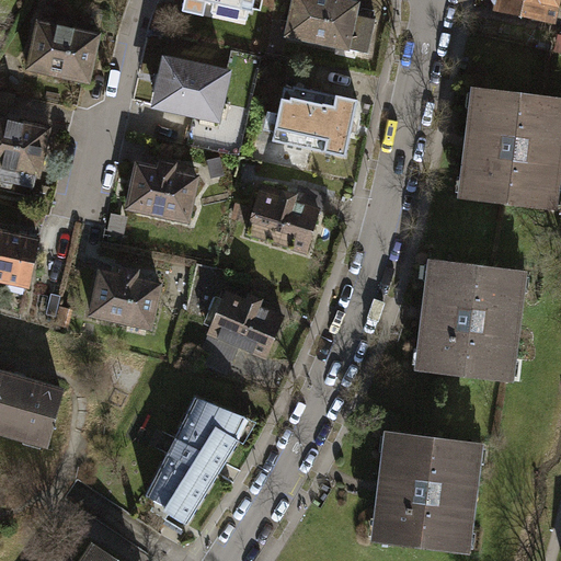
[(254,0),(210,0),(253,9),(254,0)]
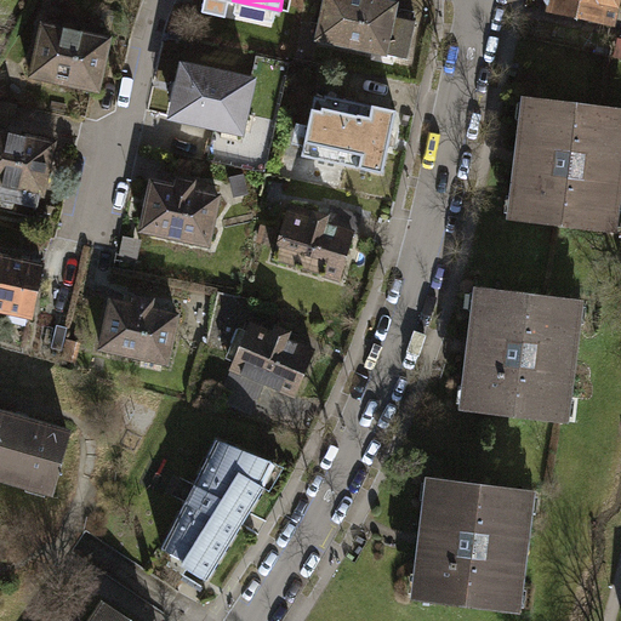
[(323,0),(315,40),(409,58),(417,18),(406,17),(396,15),(398,1),(392,0),(323,0)]
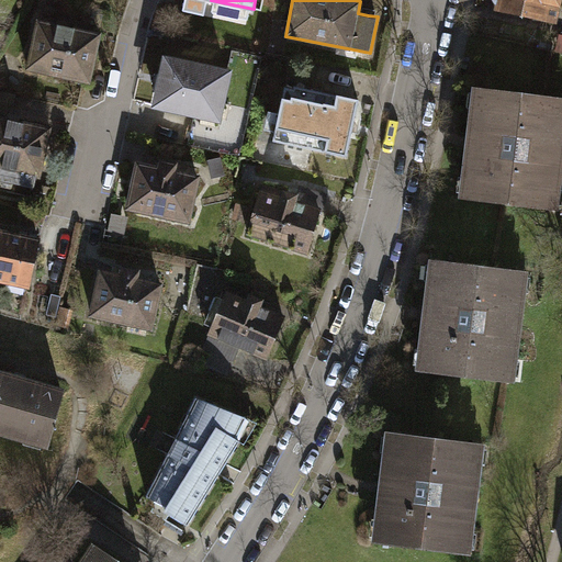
[(496,0),(495,8),(558,21),(561,0),(496,0)]
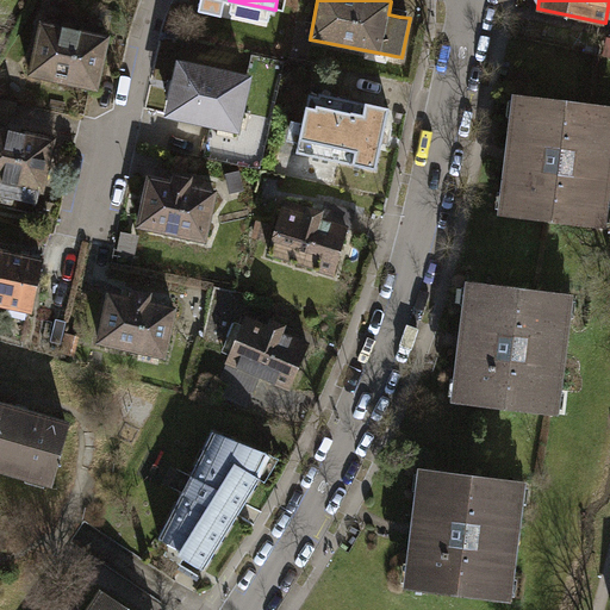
[(39,23),(29,75),(95,89),(106,37),(73,30),(39,23)]
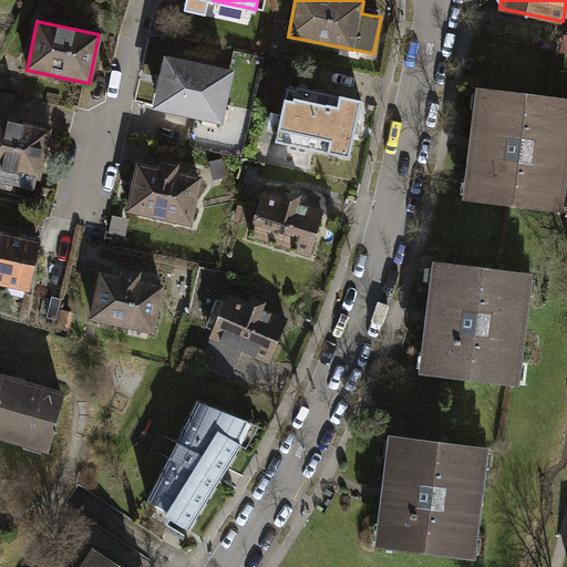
[(229,68),(162,52),(155,80),(150,104),(218,119),(229,68)]
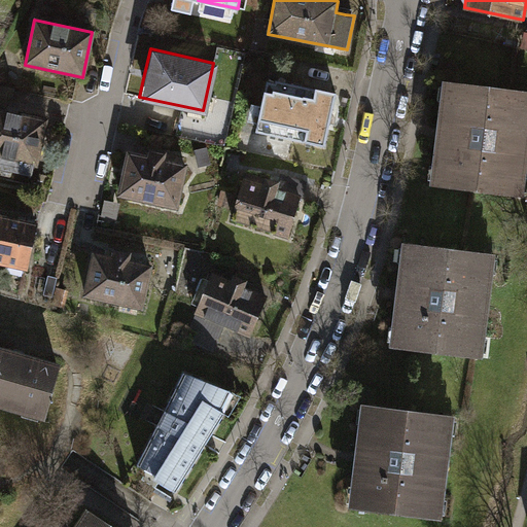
[(265,83),(255,132),(323,146),(336,95),(275,81),(274,85),(265,83)]
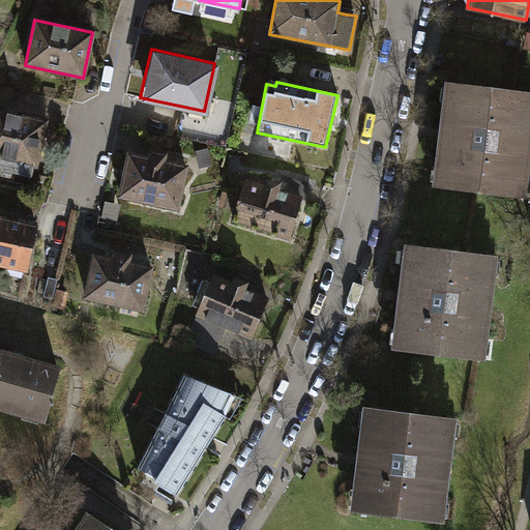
[(13,88),(0,85),(0,101),(10,105),(13,88)]
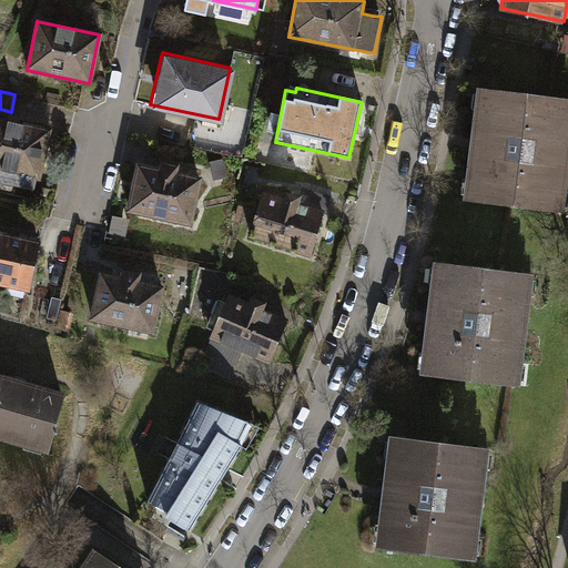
[(567,101),(482,92),(476,144),(469,201),(556,209),(567,101)]
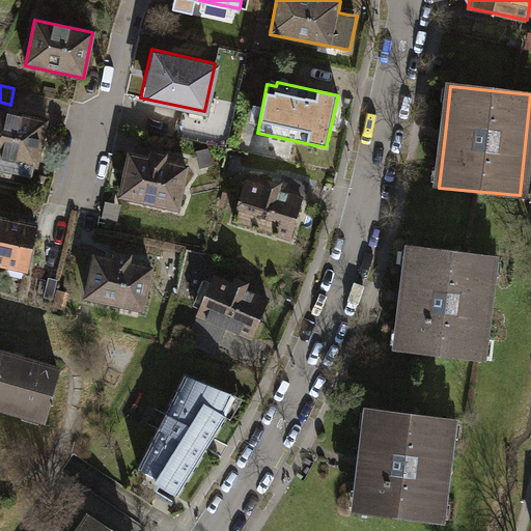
[(16,113),(0,109),(0,171),(33,177),(45,118),(16,113)]
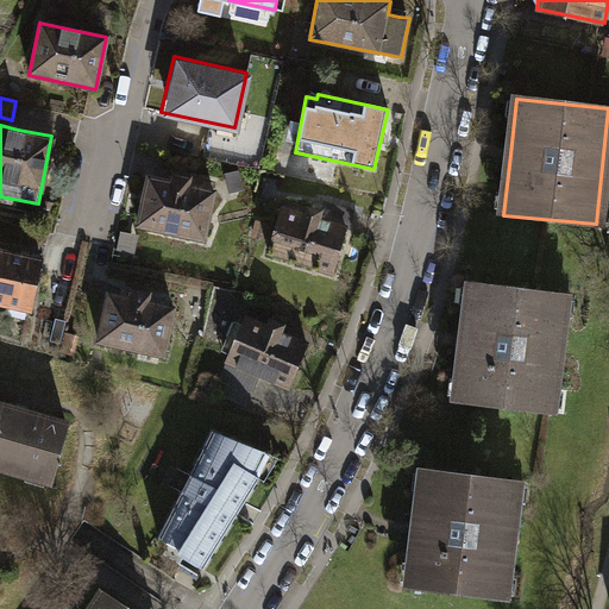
[(168,177),(144,173),(132,226),(206,242),(218,186),(189,180),(190,174),(170,169),(169,175),(168,177)]
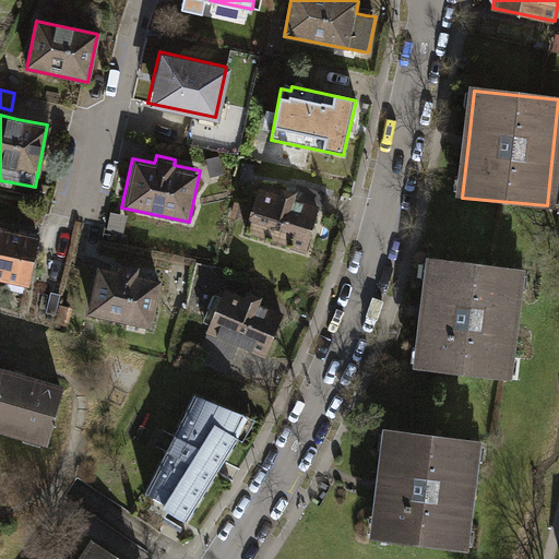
[(298,186),(296,193),(293,204),(316,210),(320,212),(325,193),(298,186)]
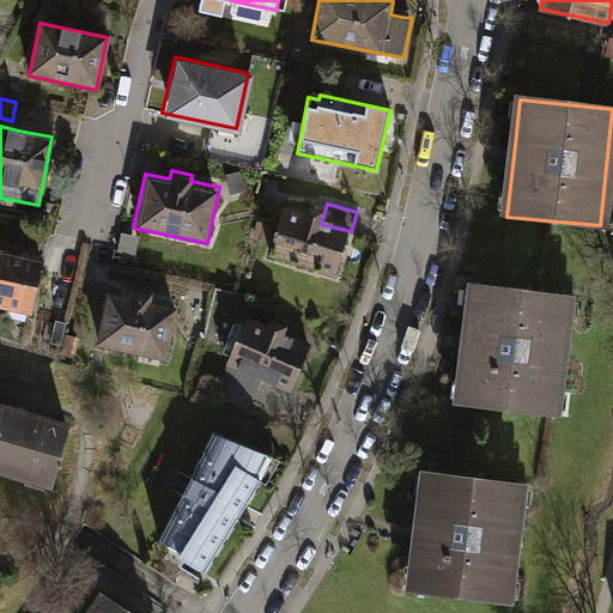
[(283,207),(268,258),(333,275),(346,230),(321,224),(325,212),(305,206),(303,212),(295,210),(283,207)]
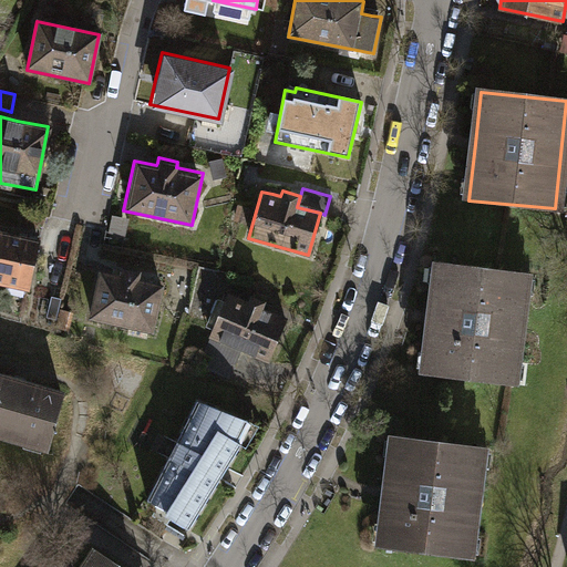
[(127,218),(112,215),(109,232),(124,235),(127,218)]
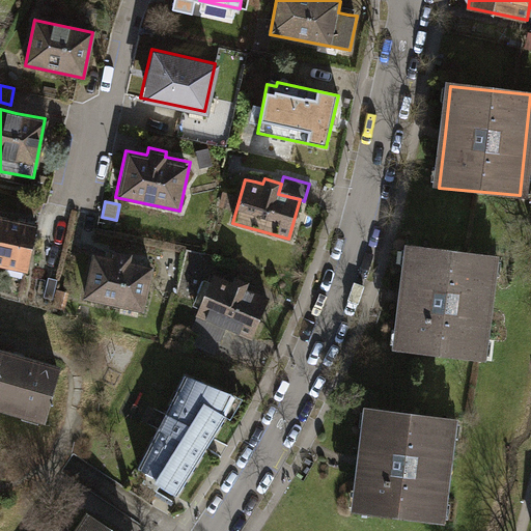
[(0,217),(0,266),(26,272),(36,226),(0,217)]
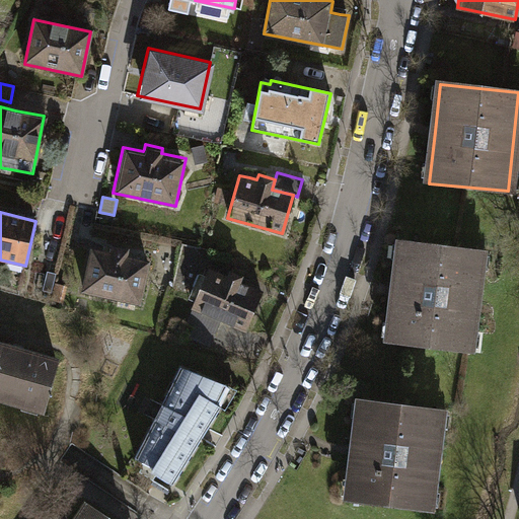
[(395,289),(390,345),(469,352),(478,249),(400,242),(395,289)]
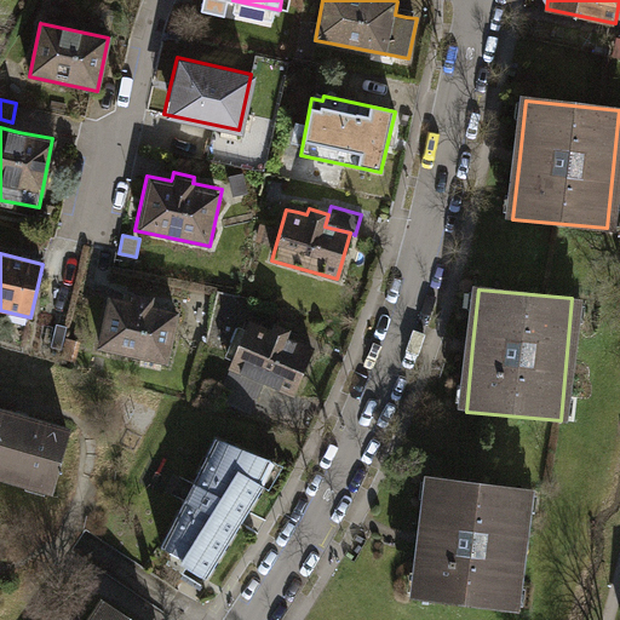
[(108,296),(97,346),(165,361),(177,310),(148,304),(149,296),(141,293),(131,291),(130,299),(108,296)]
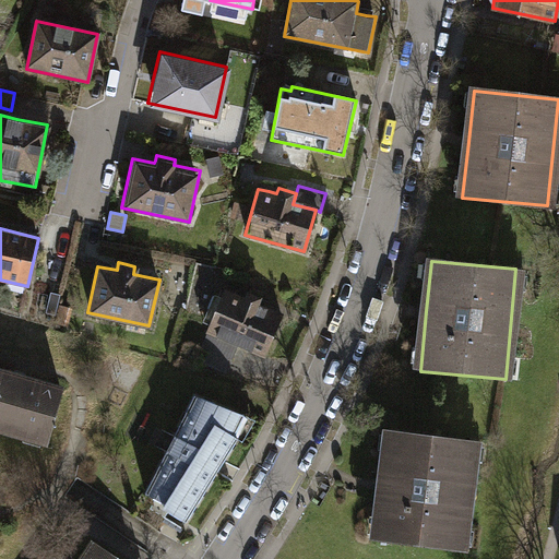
[(226,288),(206,333),(236,345),(264,357),(284,312),(261,304),(262,299),(263,297),(246,288),(242,295),(226,288)]
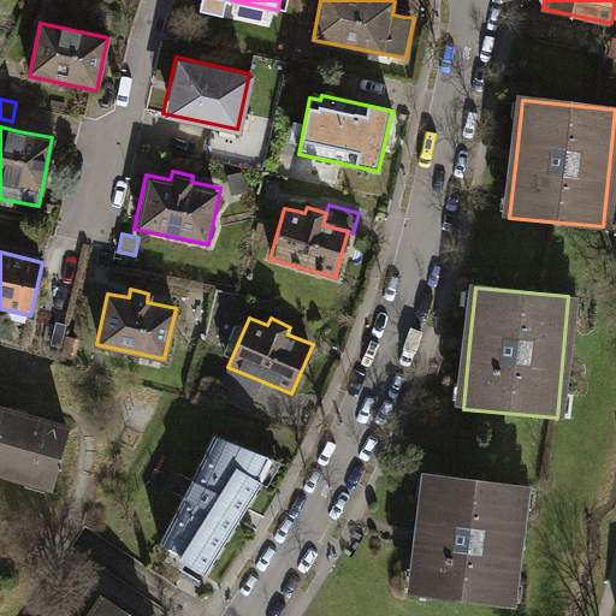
[(260,380),(227,367),(215,396),(248,410),(260,380)]
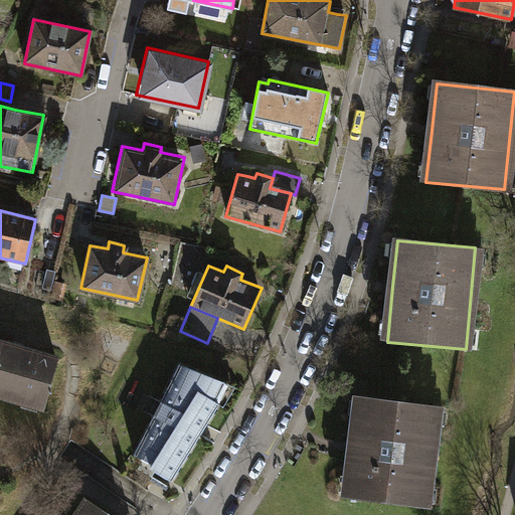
[(0,385),(50,399),(65,341),(0,324),(0,385)]
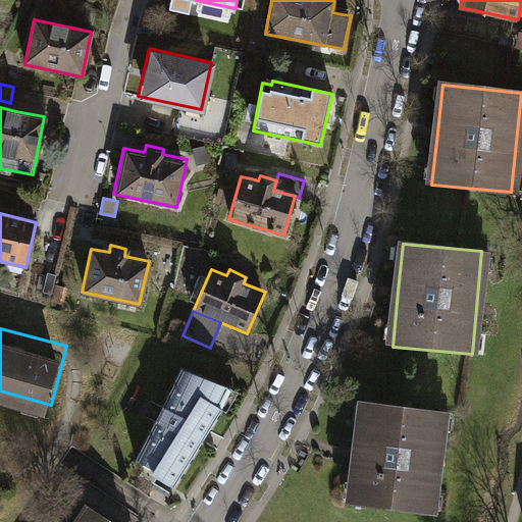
[(181,369),(133,459),(159,471),(158,478),(173,485),(206,432),(220,410),(217,405),(226,387),(181,369)]
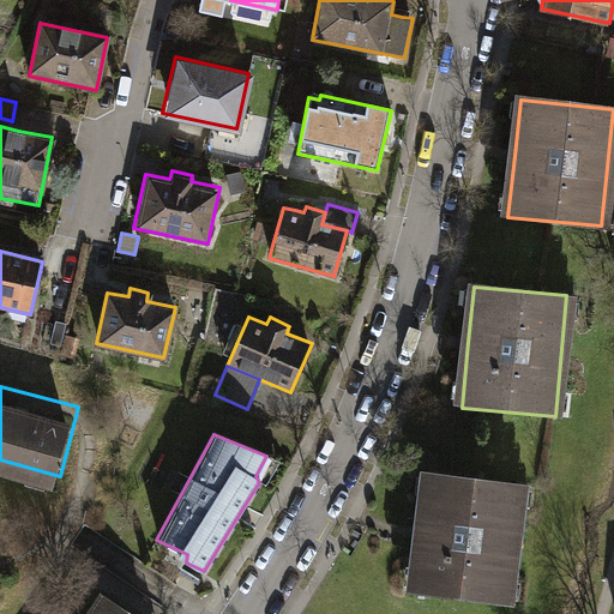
[(413,540),(405,591),(509,605),(524,483),(422,470),(414,534),(413,540)]
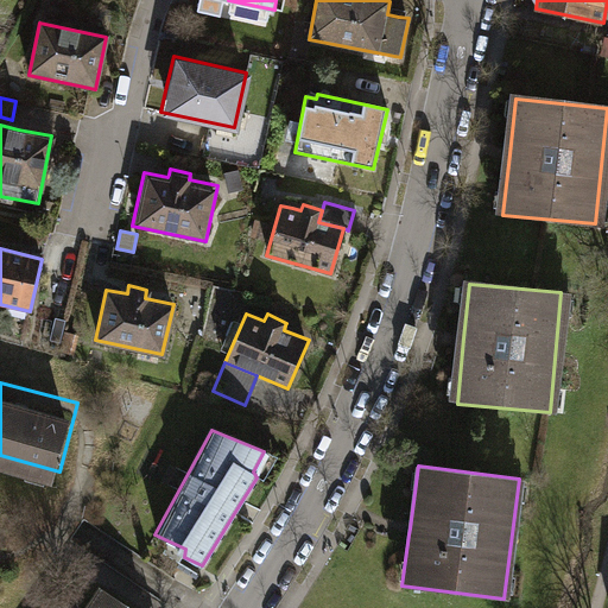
[(137,607),(105,588),(92,607),(137,607)]
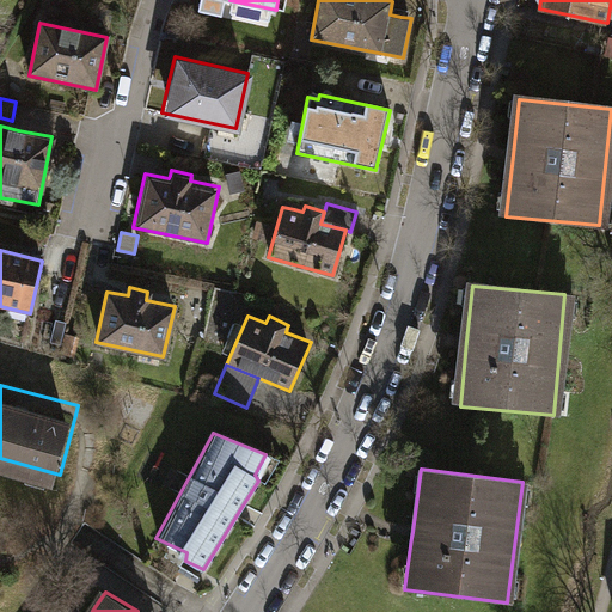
All buildings are outlined.
